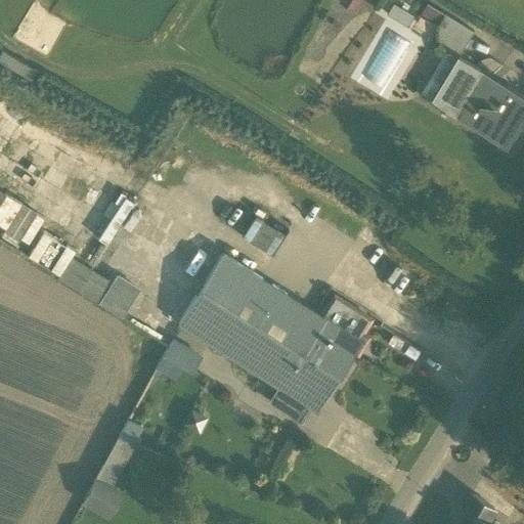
[(338,0),(354,9),(358,0),(338,0)]
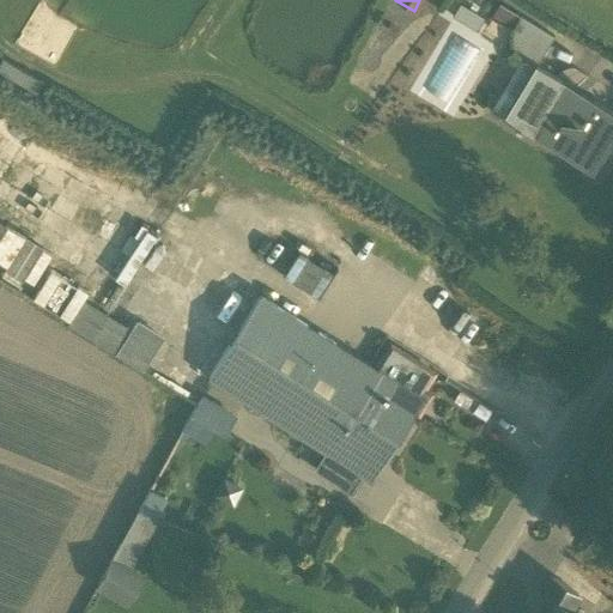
[(484,16),(460,0),(451,13),(475,28),(484,16)]
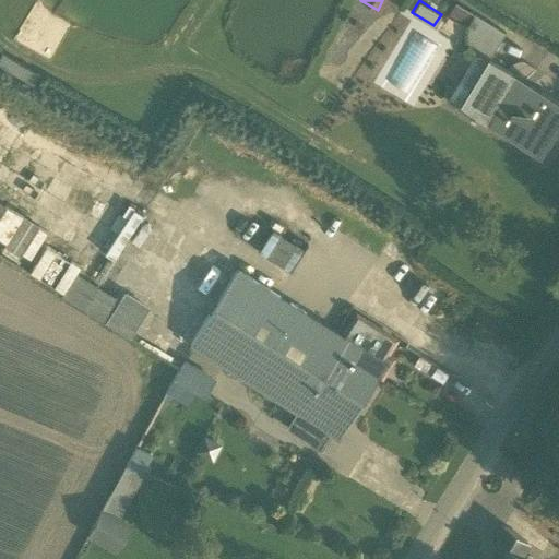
[(467,24),(474,14),(454,2),(449,12),(467,24)]
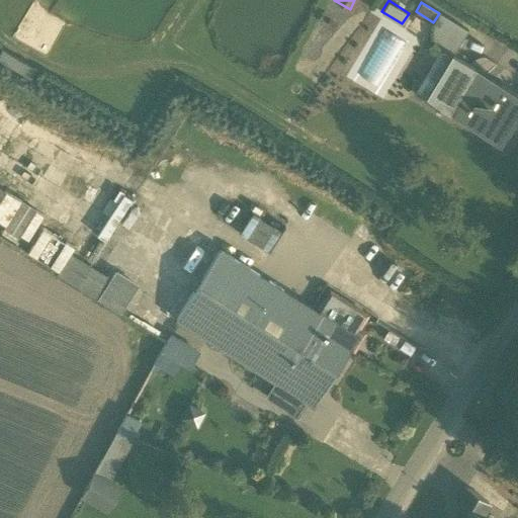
[(434,42),(440,48),(452,55),(467,30),(439,13),(433,22),(431,29),(431,35),(434,42)]
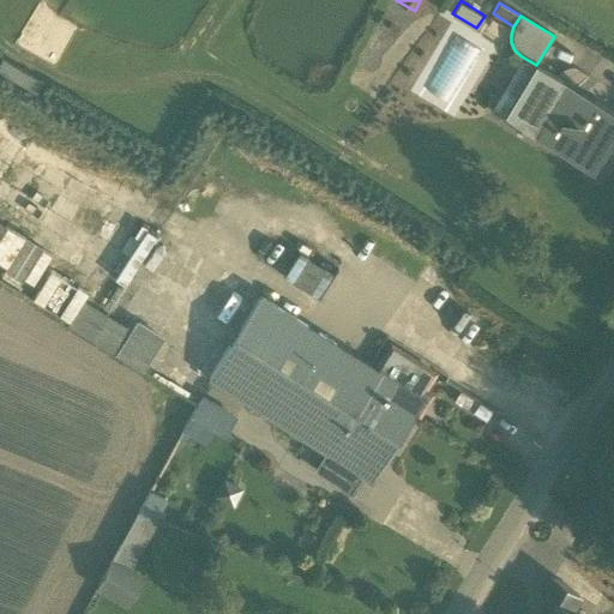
[(43,78),(1,54),(0,56),(0,70),(36,90),(43,78)]
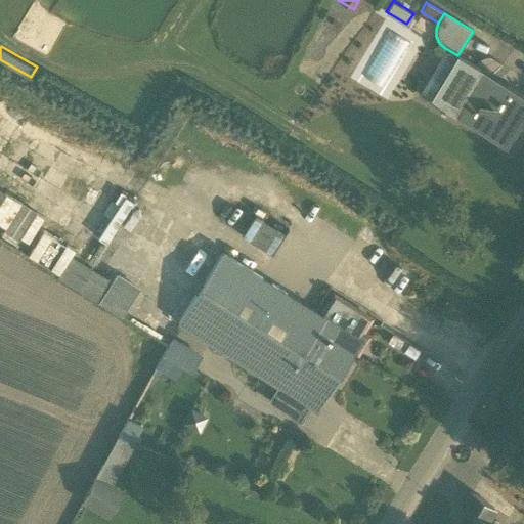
[(457,55),(445,48),(419,92),(431,99),(457,55)]
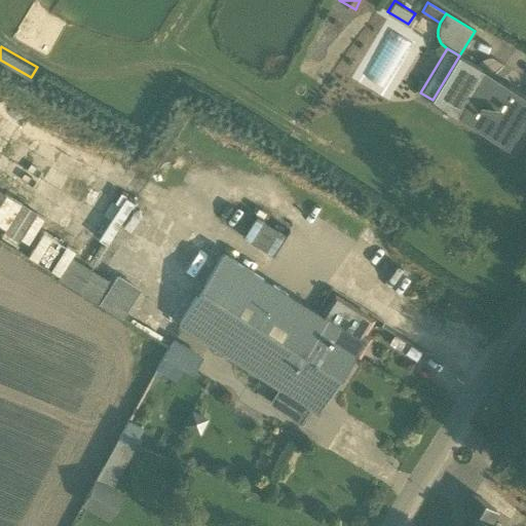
[(482,129),(505,144),(525,109),(525,96),(508,84),(505,88),(480,72),(482,69),(459,55),(433,100),(454,113),(461,101),(489,117),(482,129)]
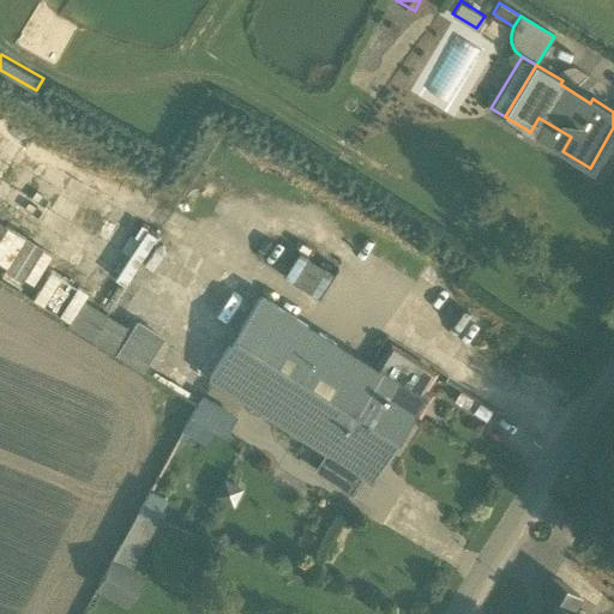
[(539,118),(530,132),(563,151),(571,137),(539,118)]
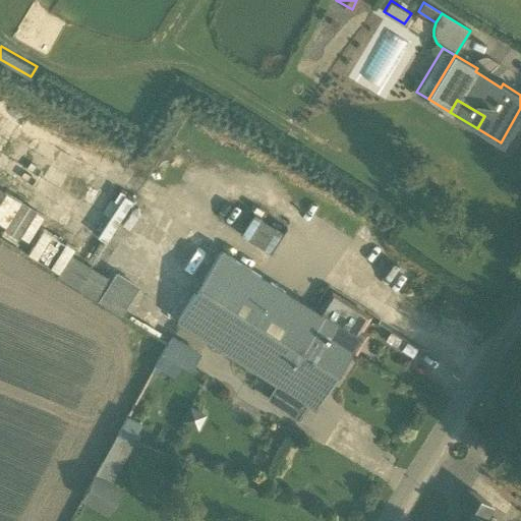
[(1,229),(25,243),(43,212),(0,187),(0,222),(4,224),(1,229)]
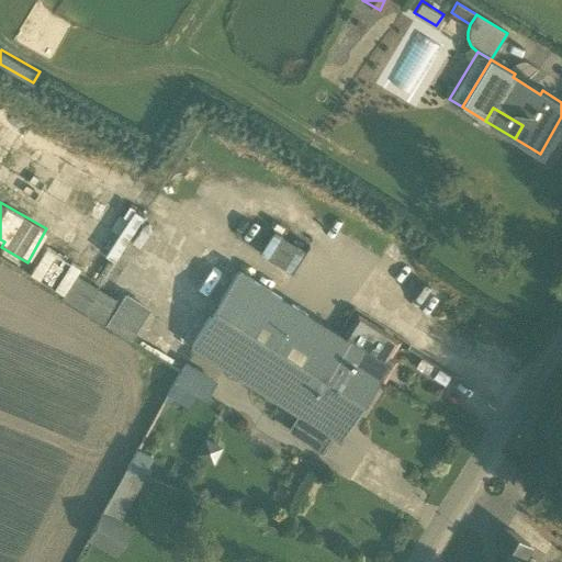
[(305,250),(273,232),(260,254),(291,272),(305,250)]
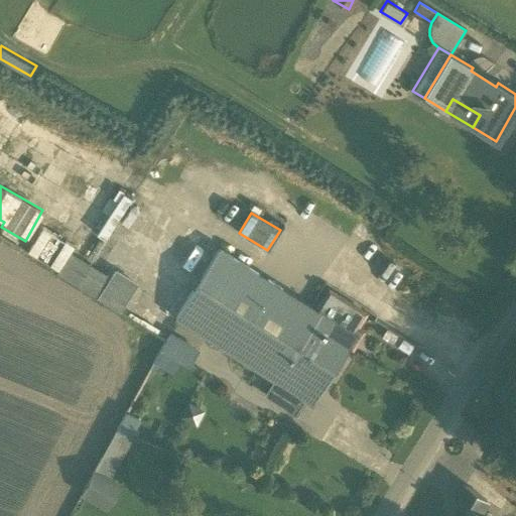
[(175,318),(228,351),(271,282),(219,249),(175,318)]
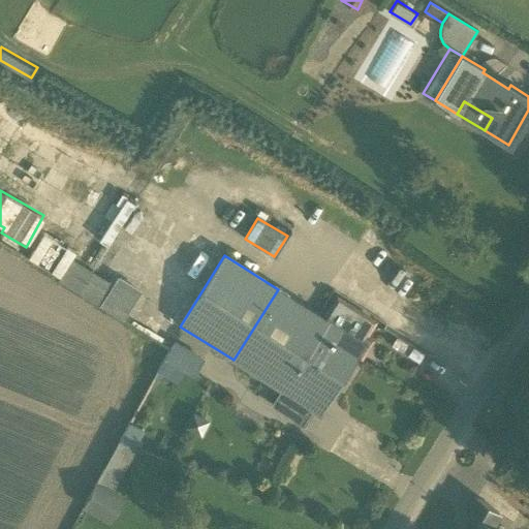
[(102,305),(115,285),(72,259),(58,282),(100,308),(102,305)]
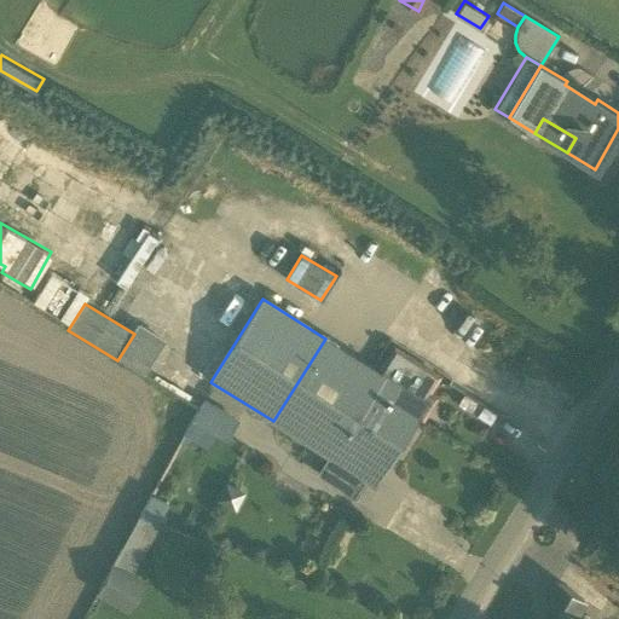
[(120,357),(144,372),(163,341),(139,325),(134,334),(120,357)]
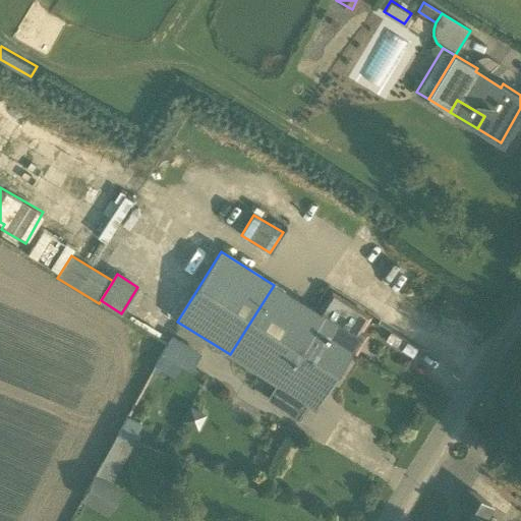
[(302,303),(274,285),(230,354),(262,374),(281,345),(285,347),(310,307),(302,302),(302,303)]
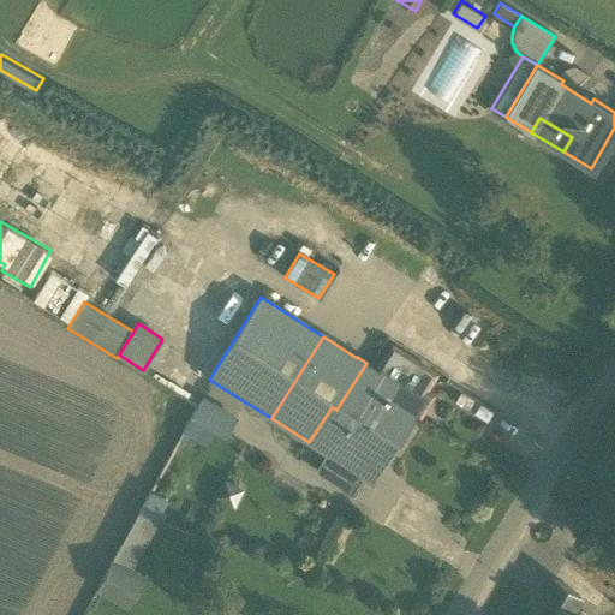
[(316,471),(353,495),(365,478),(370,481),(423,399),(421,396),(435,374),(393,347),(377,370),(366,363),(336,410),(332,407),(309,442),(327,454),(316,471)]
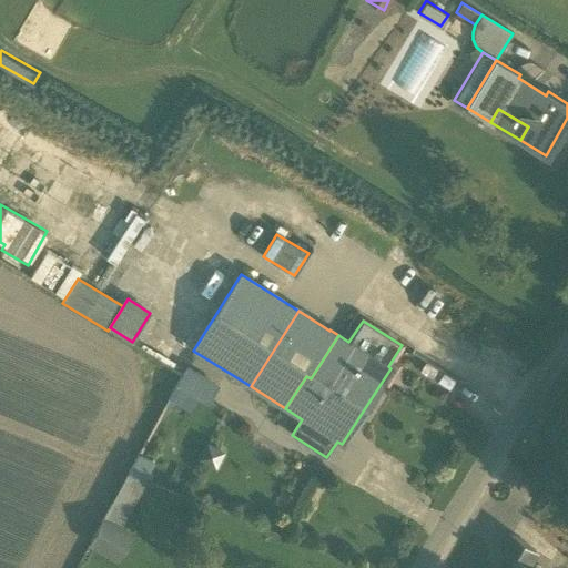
[(198,399),(208,405),(219,387),(188,368),(176,386),(198,399)]
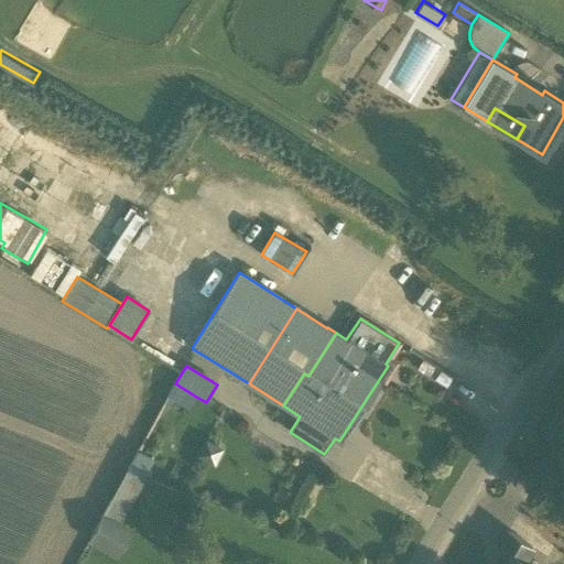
[(169,394),(188,407),(196,397),(175,383),(169,394)]
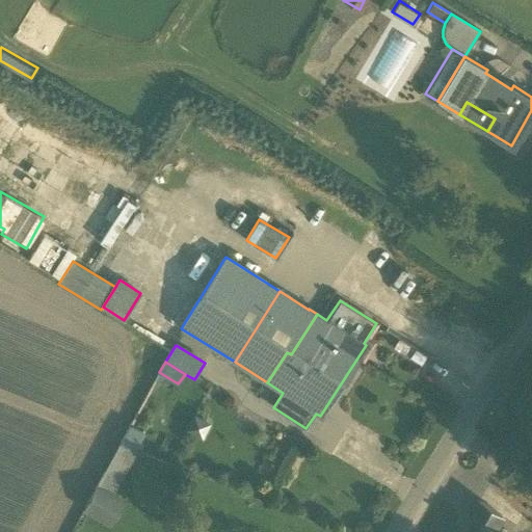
[(187,429),(202,436),(209,424),(194,416),(187,429)]
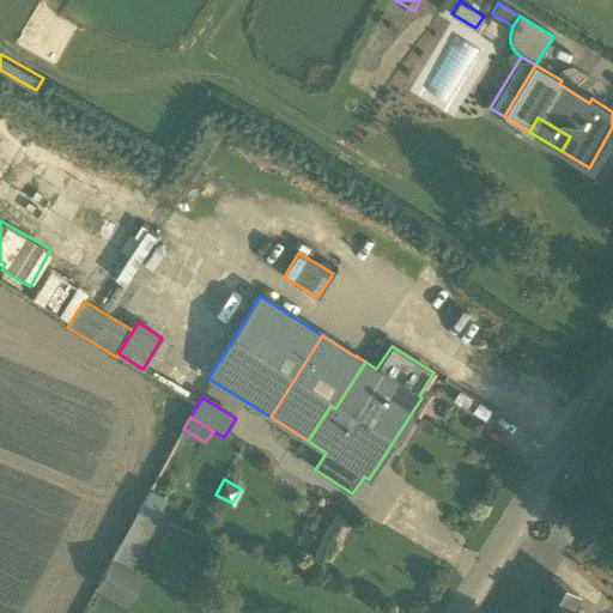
[(150,490),(138,511),(157,519),(167,498),(150,490)]
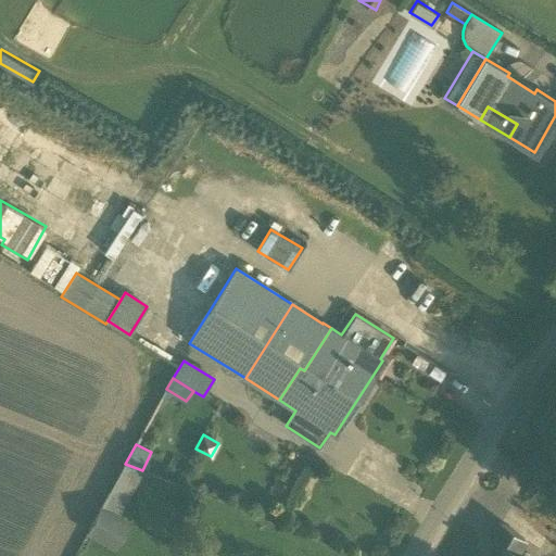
[(143,471),(125,464),(102,506),(119,515),(143,471)]
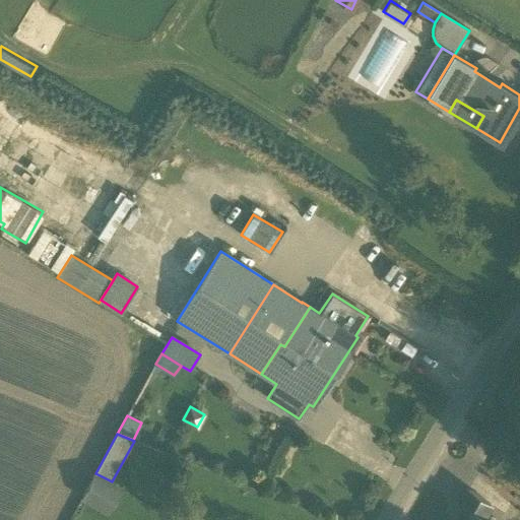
[(95,503),(83,497),(81,501),(109,515),(124,486),(112,481),(95,473),(93,477),(107,483),(95,503)]
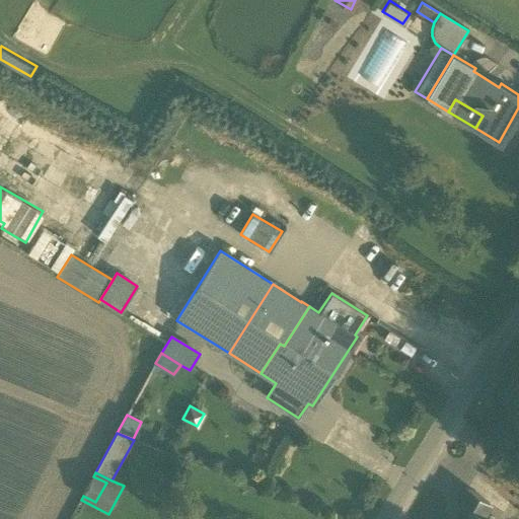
[(95,502),(106,483),(93,476),(83,496),(95,502)]
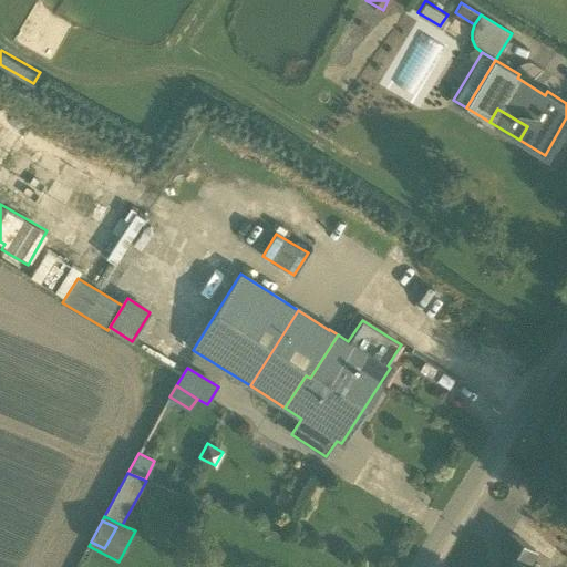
[(508,550),(526,562),(534,548),(527,544),(511,533),(502,548),(507,553),(508,550)]
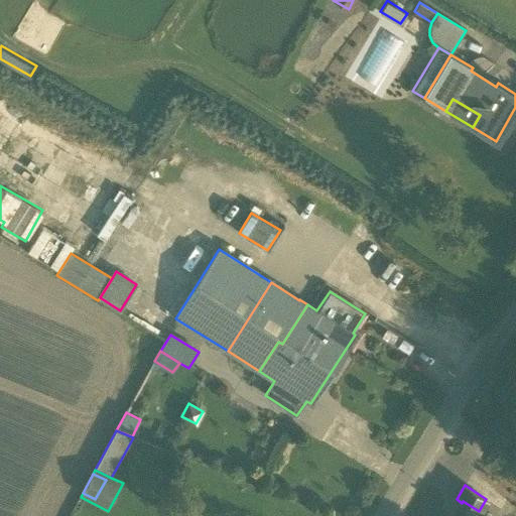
[(486,515),(479,511),(463,501),(462,503),(453,515),(486,515)]
